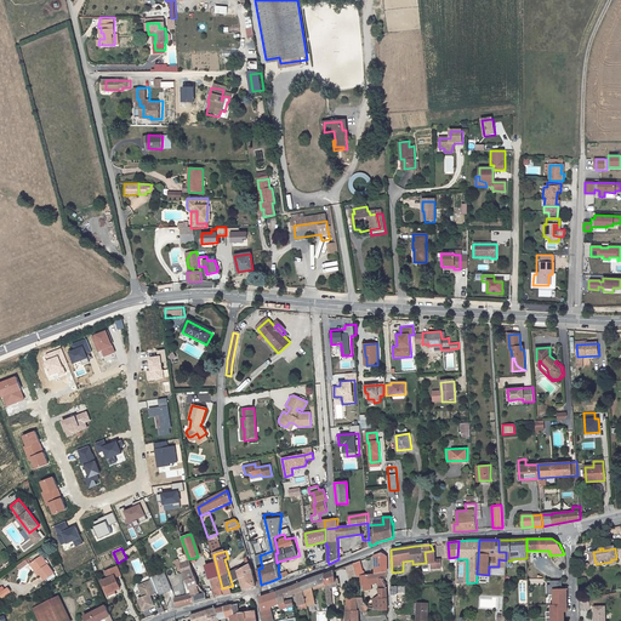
[(433,551),(425,552),(426,563),(423,567),(423,569),(429,569),(429,563),(432,563),(432,570),(442,570),(442,559),(437,559),(437,551),(433,551)]
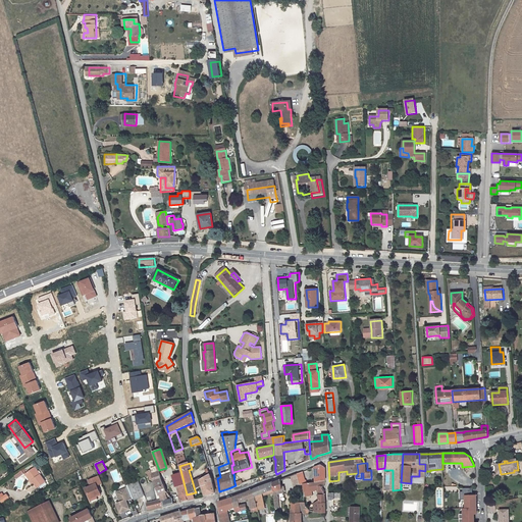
[(321,464),(314,466),(315,467),(316,482),(325,480),(325,466),(321,464)]
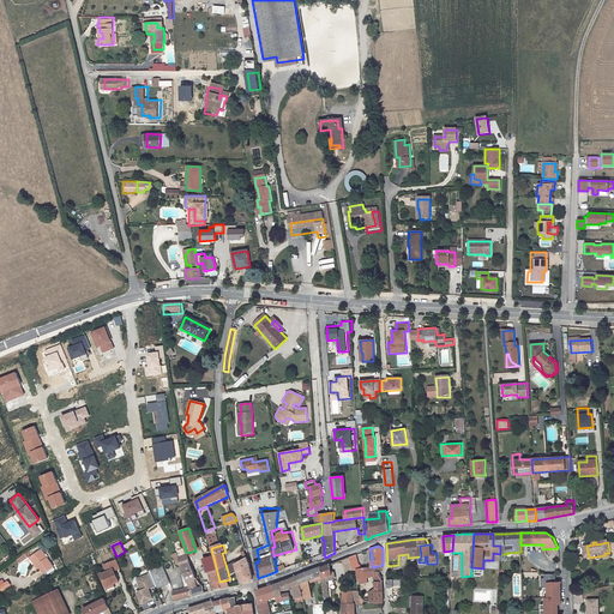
[(40,551),(30,558),(36,566),(38,565),(44,573),(54,566),(48,558),(46,559),(40,551)]
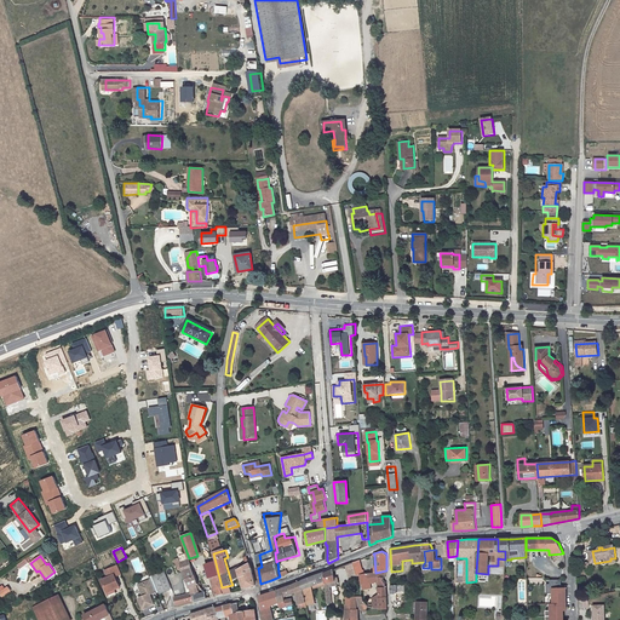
[(189,561),(181,563),(183,569),(183,572),(184,572),(191,593),(194,602),(199,601),(206,598),(205,593),(199,595),(196,585),(197,585),(189,561)]
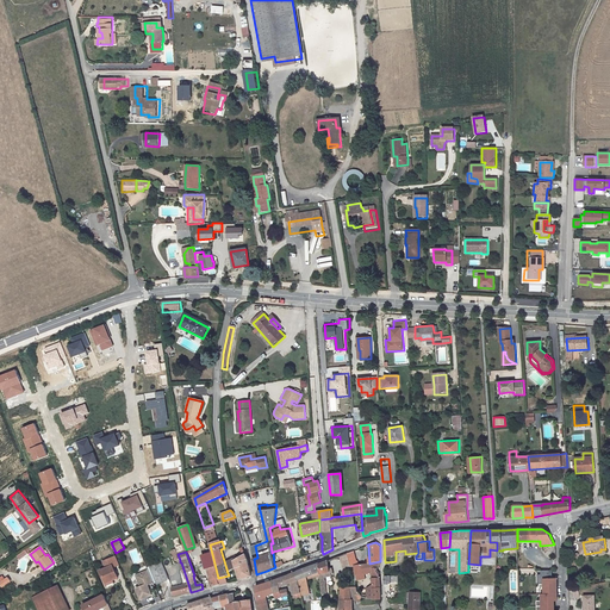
[(229,576),(218,578),(219,585),(242,579),(251,576),(246,554),(235,560),(236,567),(228,573),(229,576)]
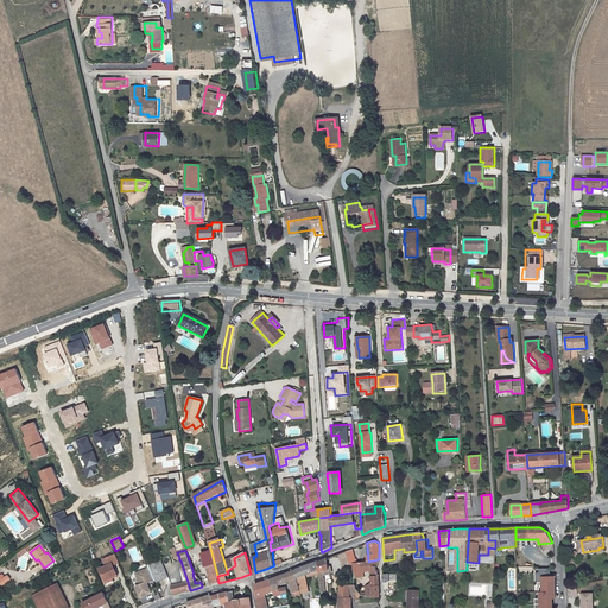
[(107,558),(102,561),(106,567),(99,570),(102,576),(105,576),(107,582),(112,580),(119,577),(116,572),(115,572),(113,567),(115,565),(119,564),(115,555),(107,558)]
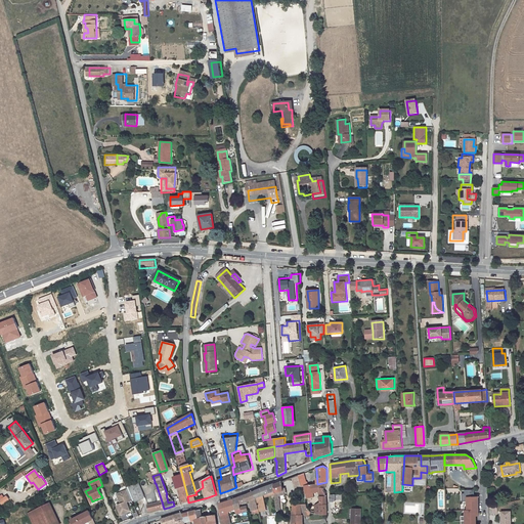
[(201,480),(193,485),(195,492),(203,487),(202,481),(201,480)]
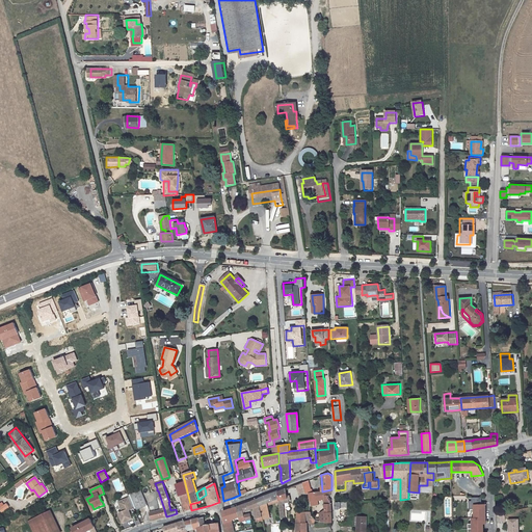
[(286,489),(278,493),(280,499),(281,511),(285,511),(284,500),(288,499),(288,496),(286,489)]
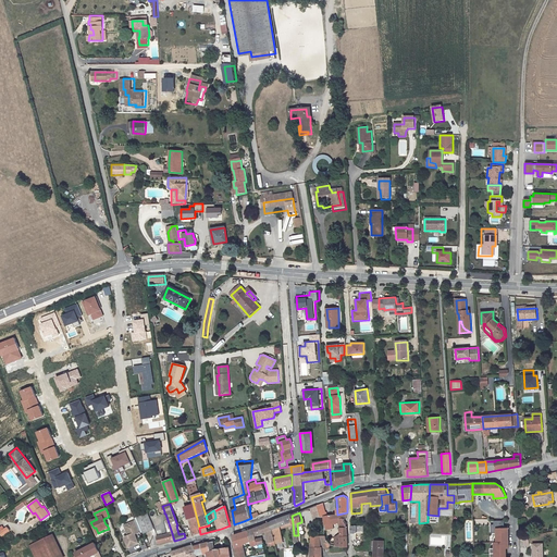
[(324,517),(323,517),(325,525),(332,524),(335,523),(335,521),(339,520),(344,519),(347,512),(337,515),(324,517)]
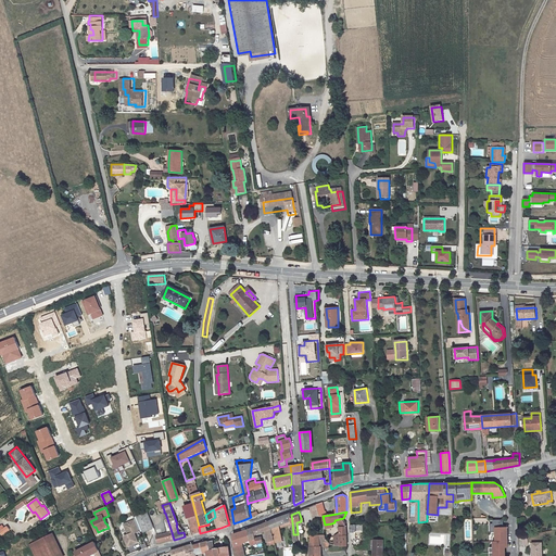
[(147,513),(136,517),(141,530),(142,532),(153,528),(147,513)]
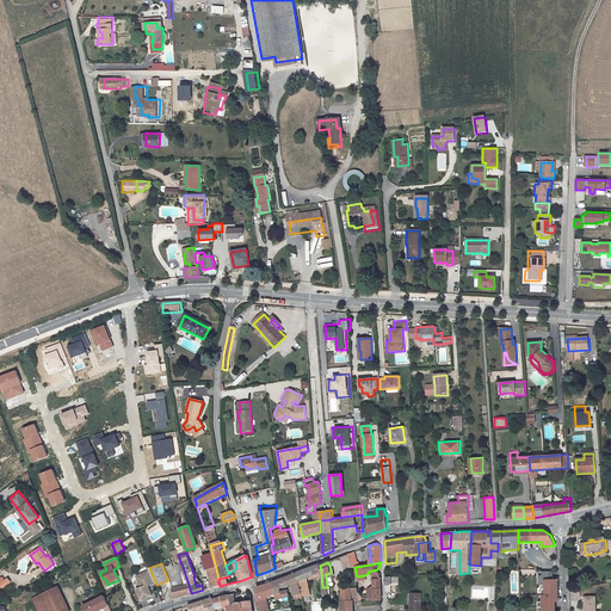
[(308,569),(294,575),(298,581),(301,594),(302,598),(312,597),(308,578),(321,573),(320,566),(320,565),(308,569)]
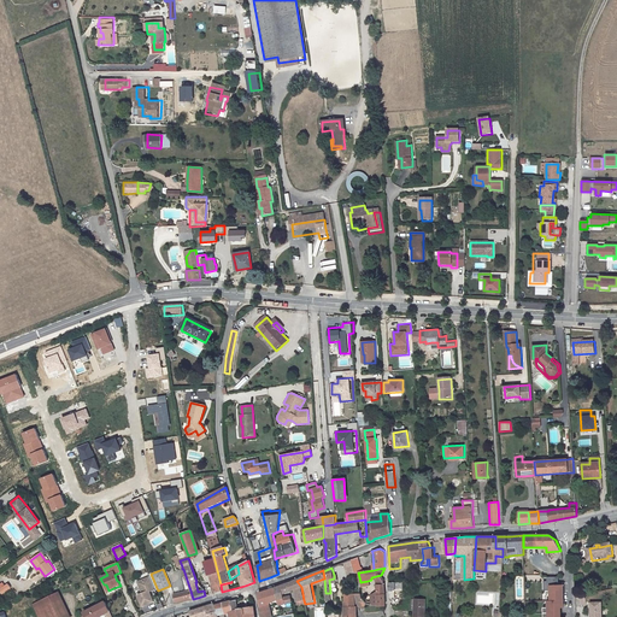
[(218,575),(210,576),(216,593),(222,592),(218,575)]
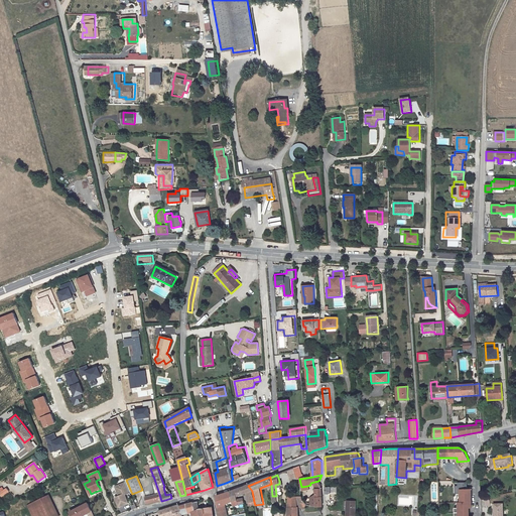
[(471,498),(471,488),(467,488),(467,483),(458,483),(458,486),(455,486),(455,494),(460,494),(460,502),(469,502),(469,499),(471,498)]
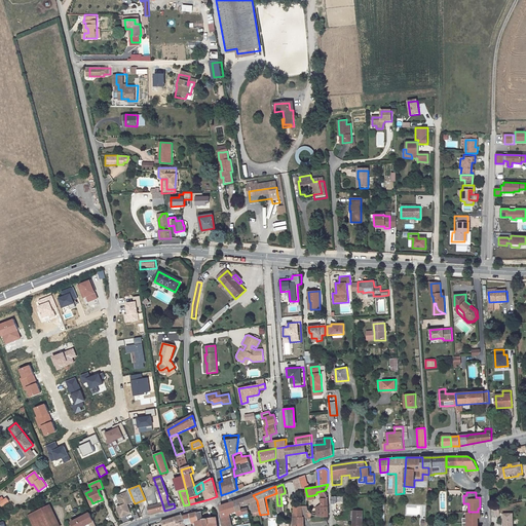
[(121,495),(117,497),(122,506),(118,509),(122,518),(132,514),(127,504),(133,502),(128,494),(124,496),(121,495)]
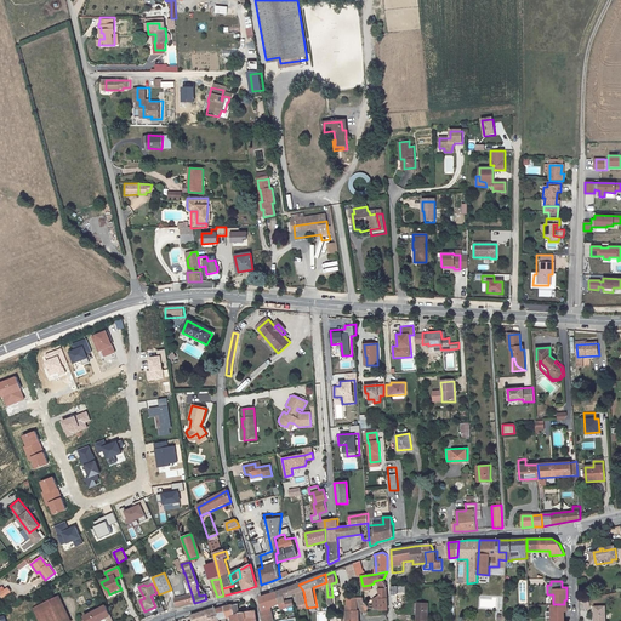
[(288,588),(277,593),(278,603),(279,603),(285,602),(285,598),(296,593),(297,599),(285,603),(286,608),(294,607),(298,605),(306,604),(303,591),(298,585),(295,586),(288,588)]
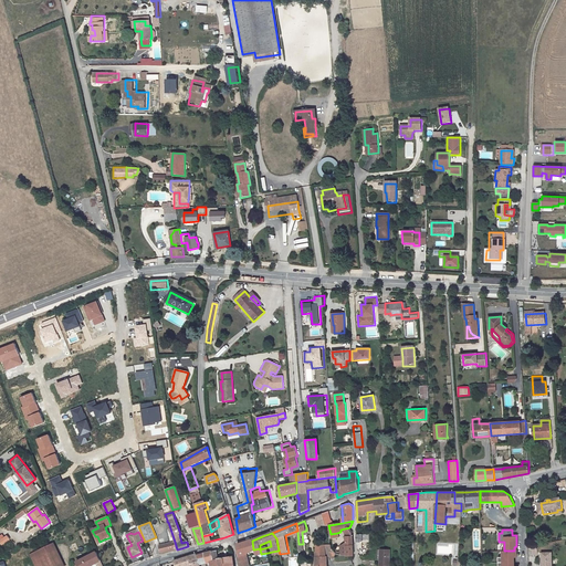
[(363,543),(363,540),(369,540),(370,534),(364,534),(357,534),(357,544),(358,548),(363,548),(364,547),(363,543)]
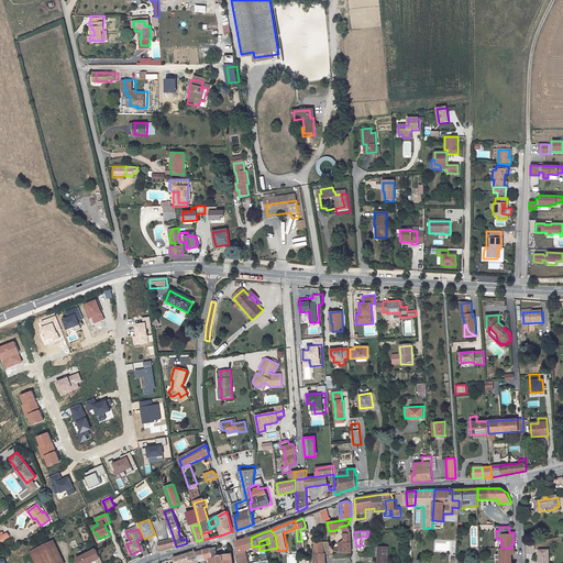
[(9,532),(0,538),(3,543),(12,538),(9,532)]
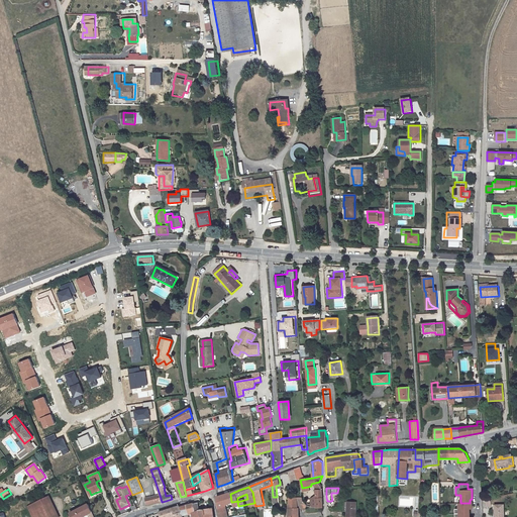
[(230,494),(217,498),(219,516),(227,516),(225,507),(231,502),(230,494)]
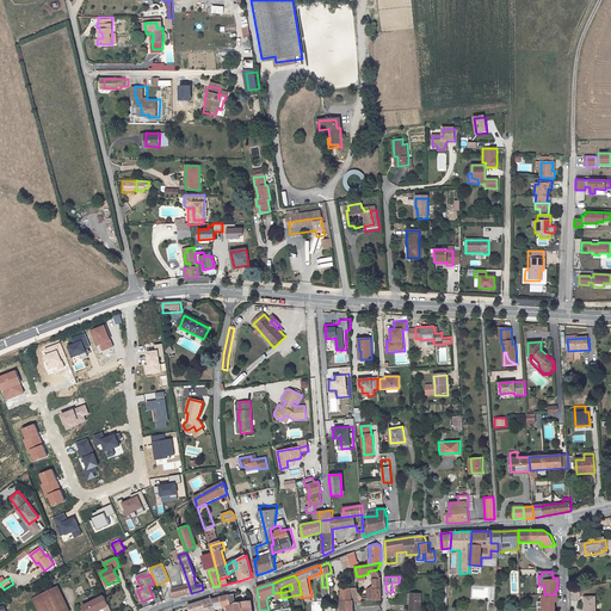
[(191,593),(189,585),(172,590),(174,598),(191,593)]
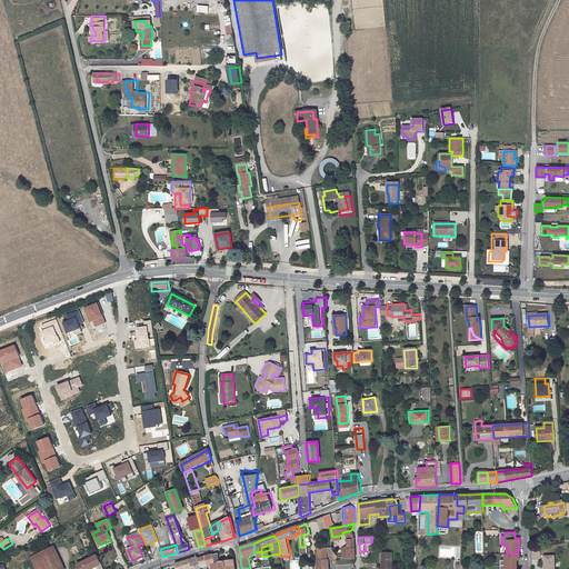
[(65,568),(55,547),(31,559),(36,568),(65,568)]
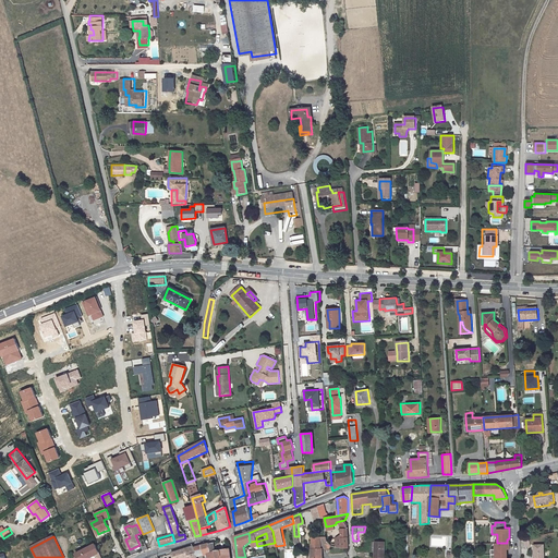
[(326,537),(312,537),(311,557),(322,557),(322,548),(320,548),(320,544),(322,544),(322,543),(326,543),(326,537)]
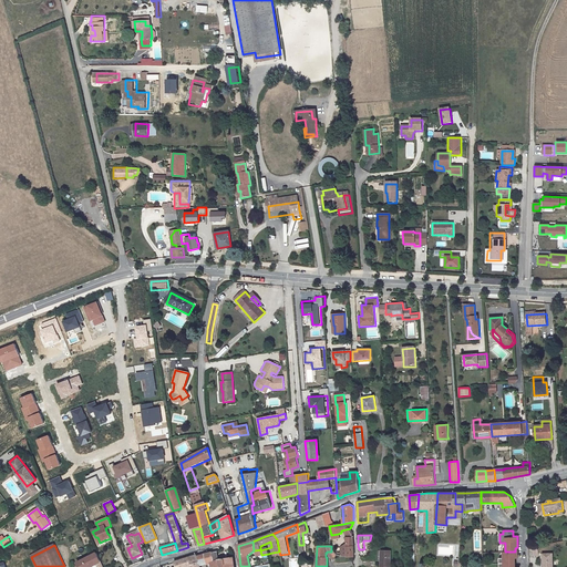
[(391,550),(381,550),(381,566),(382,566),(381,566),(389,566),(390,566),(391,550)]
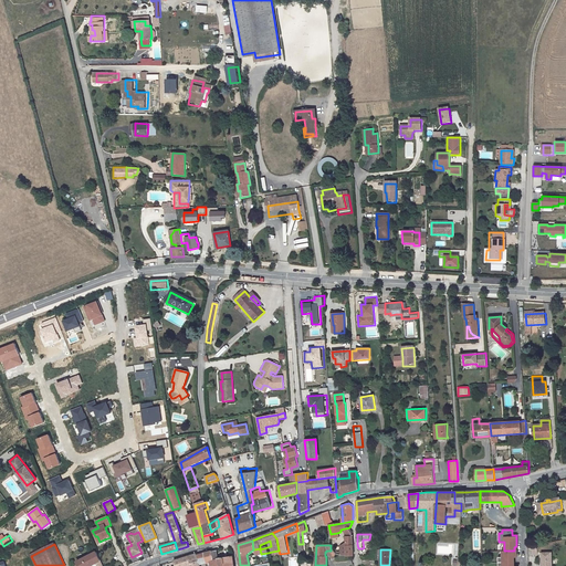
[(203,554),(197,556),(199,564),(210,562),(211,565),(220,565),(218,558),(217,551),(203,554)]
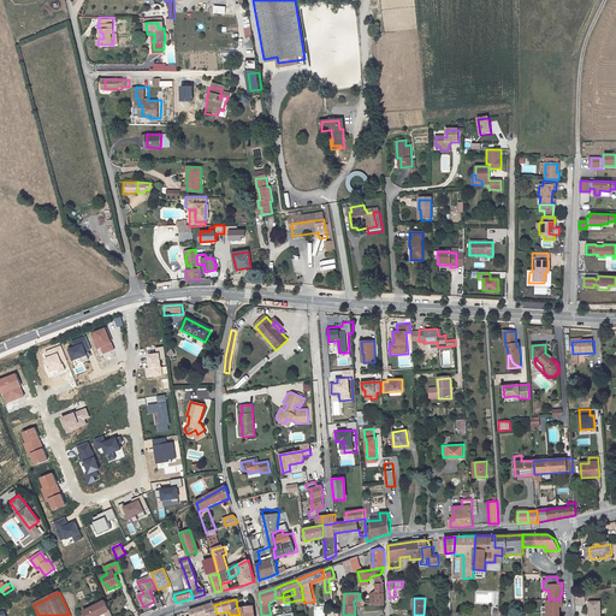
[(557,615),(558,606),(562,606),(562,599),(560,599),(549,599),(546,599),(546,606),(542,606),(542,615),(557,615)]
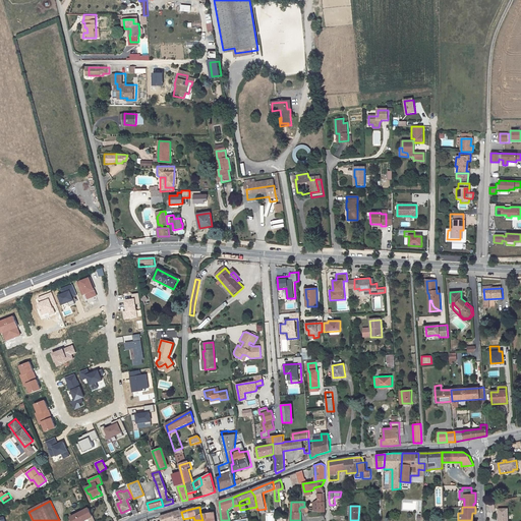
[(89,509),(70,518),(71,520),(69,520),(68,520),(81,520),(88,518),(93,516),(89,509)]
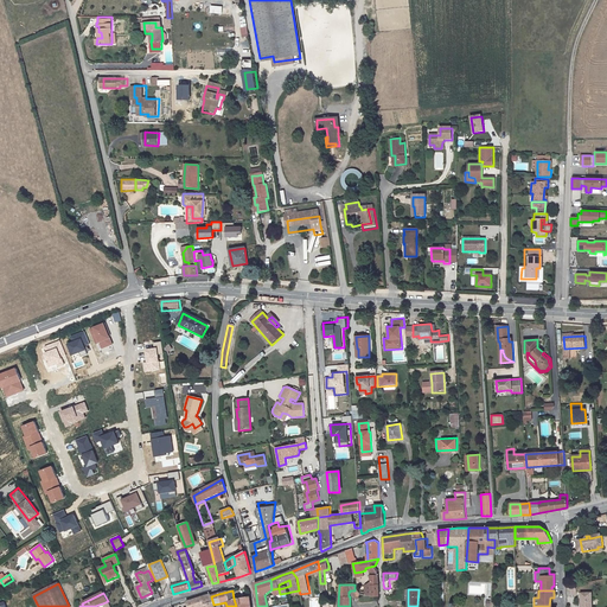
[(590,606),(590,593),(580,593),(580,606),(590,606)]
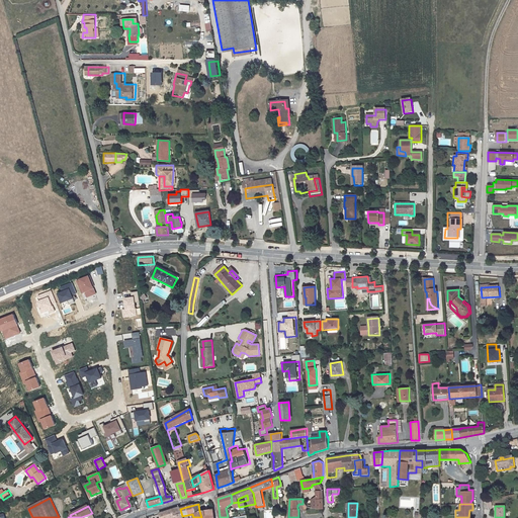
[(180,507),(159,514),(160,517),(172,517),(175,517),(174,517),(182,517),(180,509),(180,507)]
